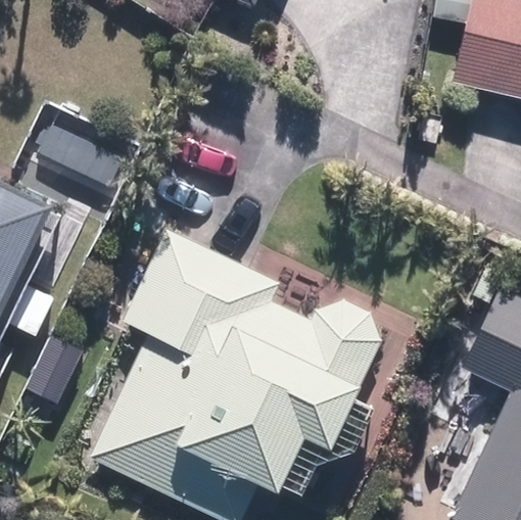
[(520,0),(477,0),(460,78),(520,92),(520,0)]
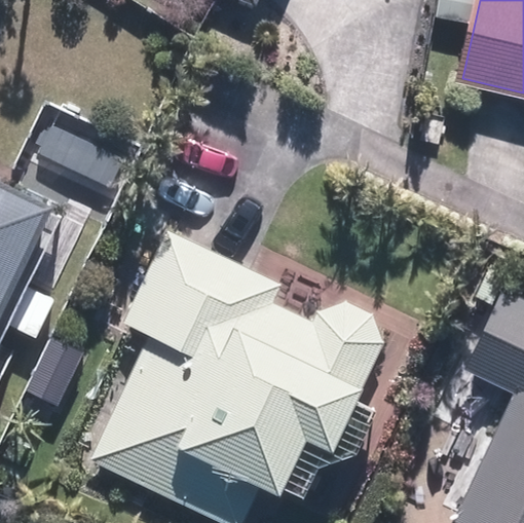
[(135,145),(41,101),(10,165),(105,210),(135,145)]
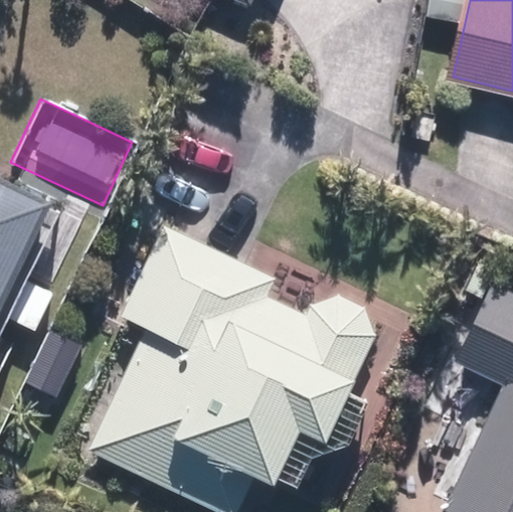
[(67,199),(0,165),(0,338),(10,318),(44,335),(64,294),(48,286),(80,220),(61,210),(67,199)]
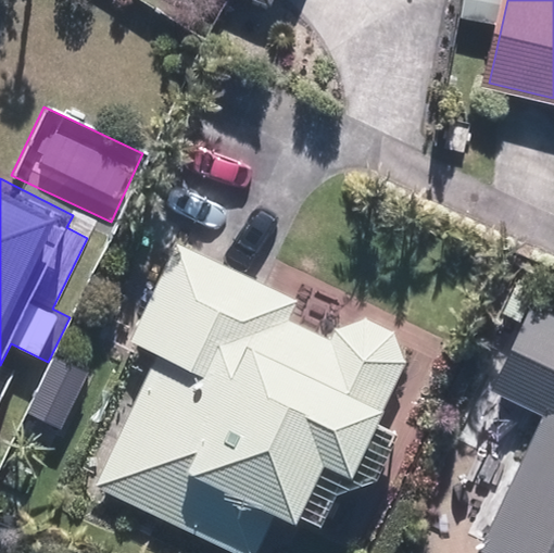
[(155,355),(96,485),(243,552),(259,552),(277,514),(305,527),(335,463),(360,475),(416,352),(354,324),(343,347),(290,322),(299,301),(176,243),(129,344),(155,355)]
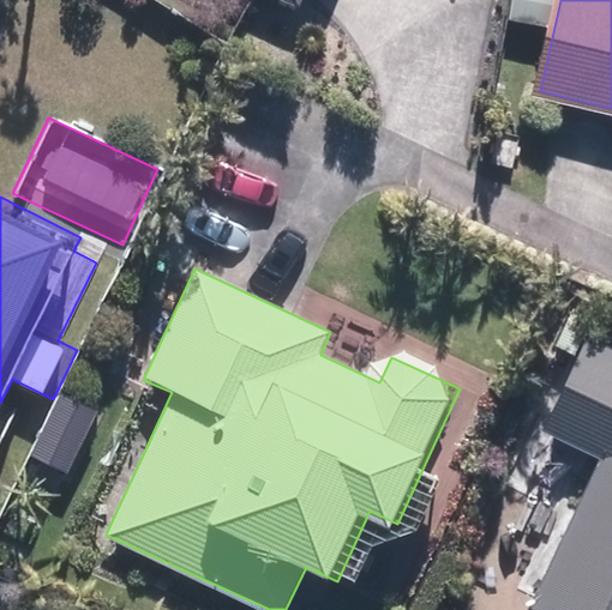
[(546,415),(609,442),(532,609),(611,609),(611,350),(582,337),(546,415)]
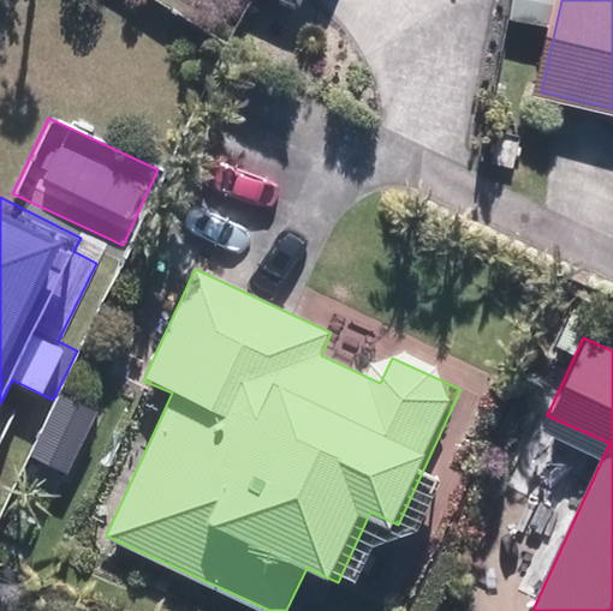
All buildings are outlined.
